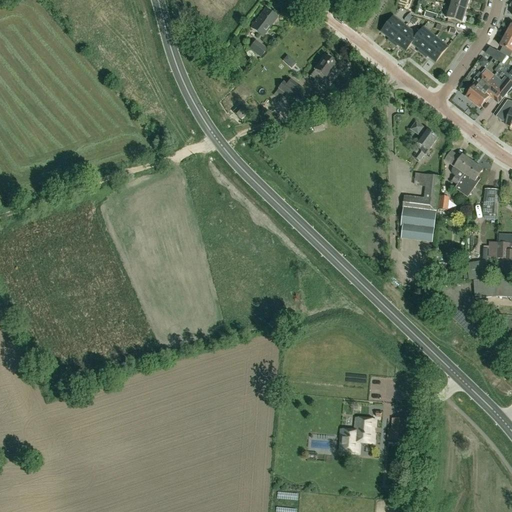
[(470,0),(453,0),(452,6),(467,11),(470,0)]
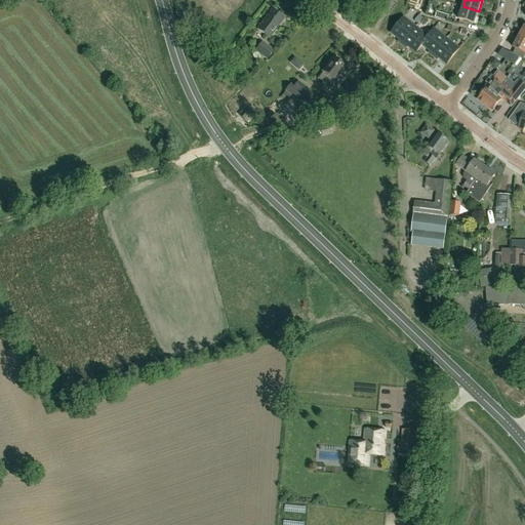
[(475,25),(479,11),(463,6),(459,19),(475,25)]
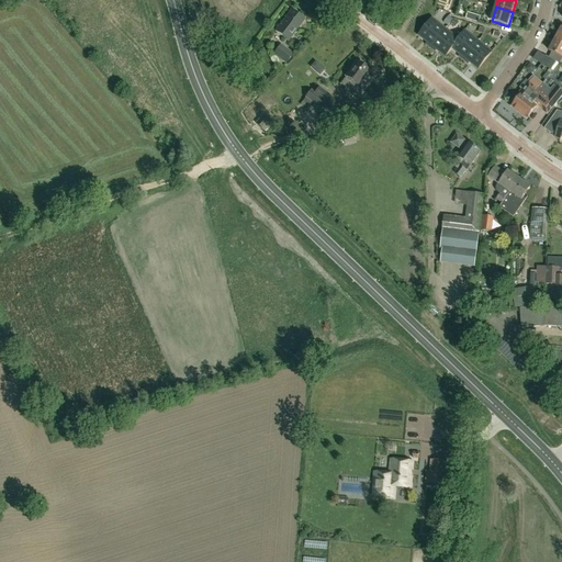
[(288,41),(303,20),(291,11),(276,32),(288,41)]
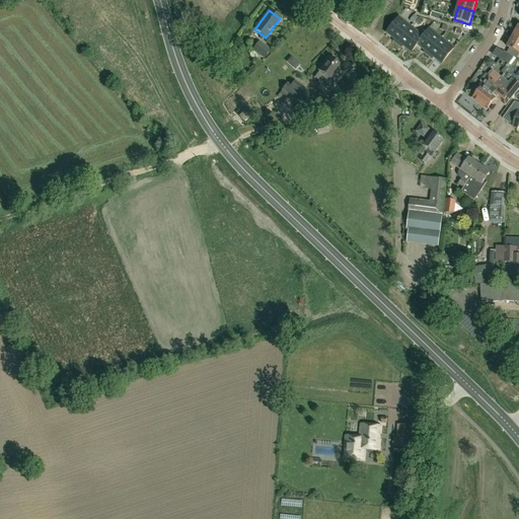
[(444,15),(432,12),(430,17),(442,21),(444,15)]
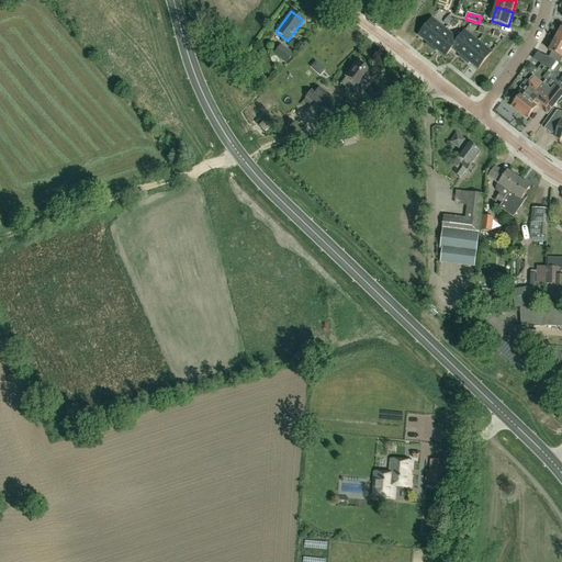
[(430,48),(446,30),(433,19),(419,35),(427,42),(425,44),(430,48)]
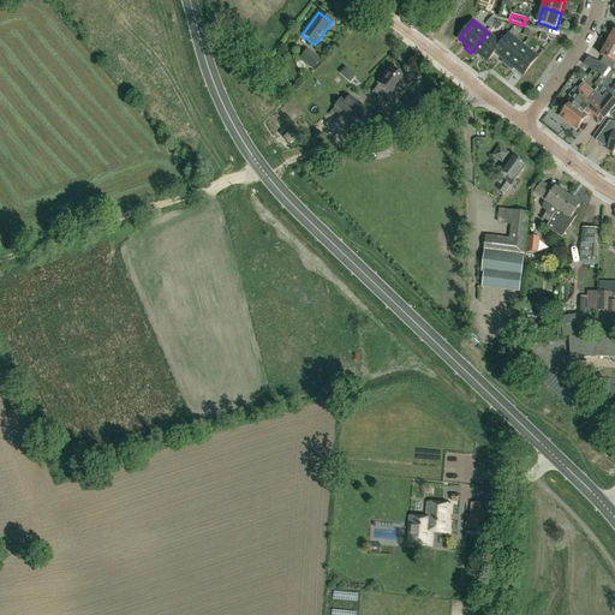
[(502,43),(501,43),(488,33),(471,53),(476,57),(478,54),(488,61),(495,53),(502,43)]
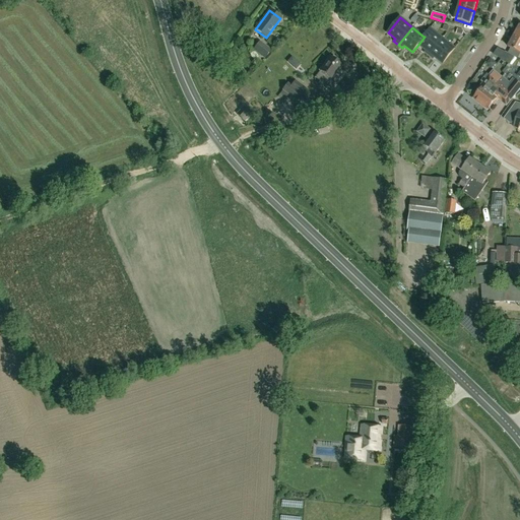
[(429,56),(443,39),(431,28),(424,37),(425,37),(418,45),(427,51),(425,53),(429,56)]
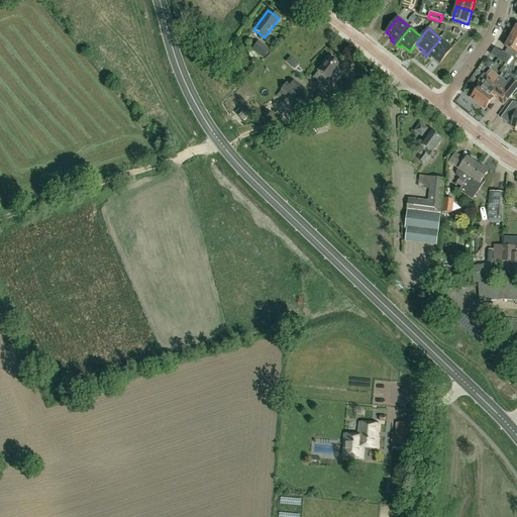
[(516,38),(511,35),(504,46),(516,54),(516,38)]
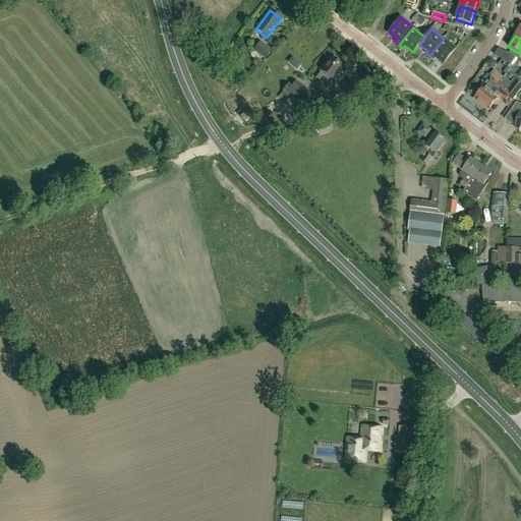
[(444,39),(429,56),(435,60),(436,58),(444,64),(456,49),(444,39)]
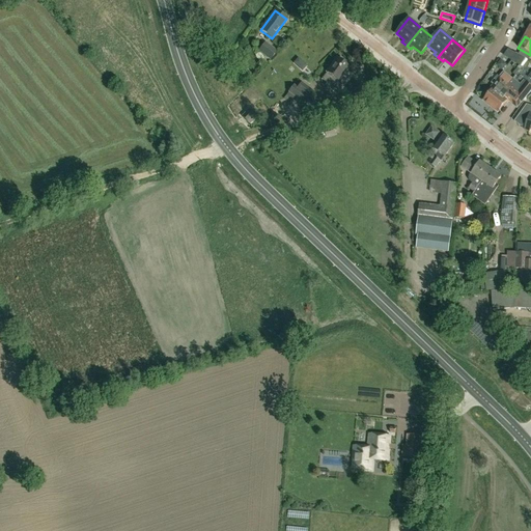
[(270,61),(275,54),(277,50),(264,42),(257,52),(270,61)]
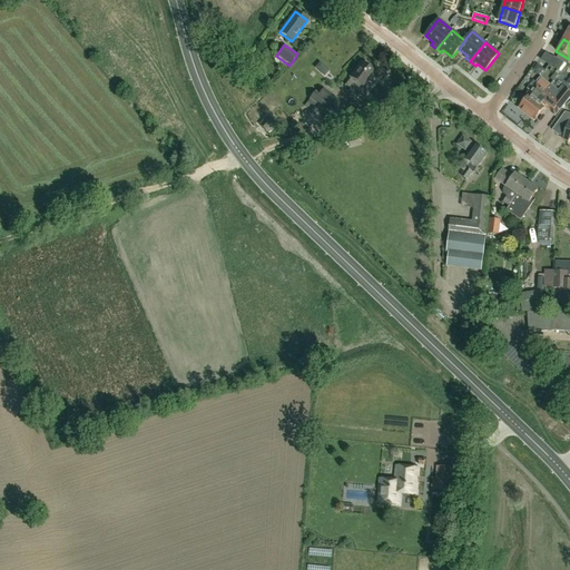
[(559,71),(564,62),(553,57),(548,66),(559,71)]
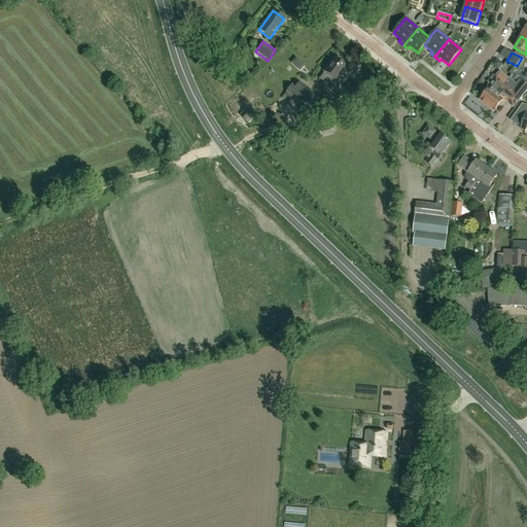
[(341,63),(342,61),(338,58),(336,59),(335,58),(323,73),(318,79),(324,83),(322,85),(329,91),(342,74),(340,73),(346,66),(341,63)]
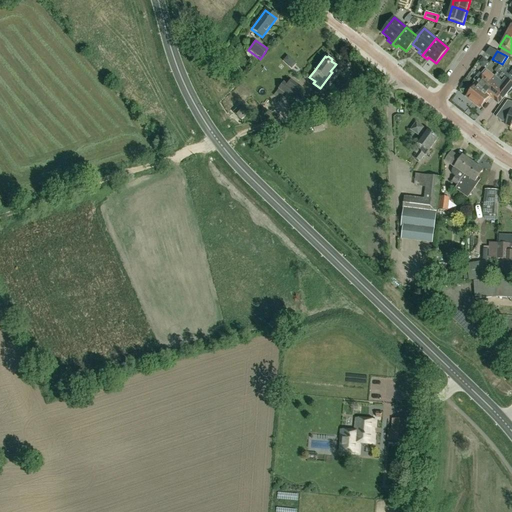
[(474,84),(469,89),(470,90),(465,97),(472,102),(494,76),(488,71),(484,76),(482,74),(474,84)]
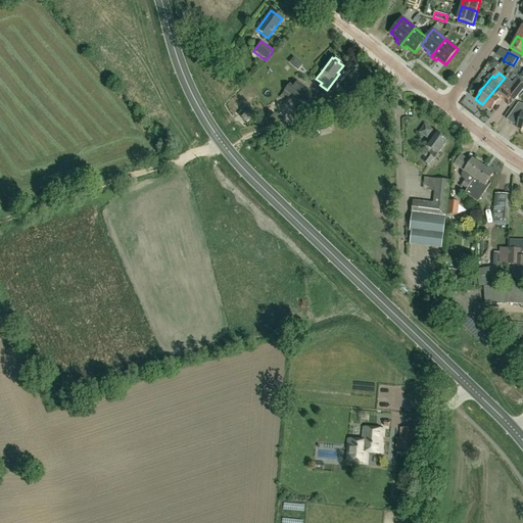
[(505,78),(482,104),(490,111),(495,104),(496,105),(502,100),(509,106),(522,88),(522,84),(516,79),(512,83),(506,77),(505,78)]
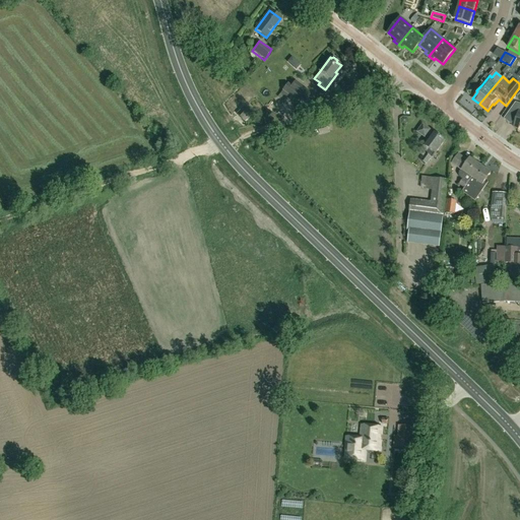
[(293,101),(299,94),(303,98),(308,90),(295,80),(290,85),(287,82),(282,90),(286,93),(285,95),(289,99),(293,101)]
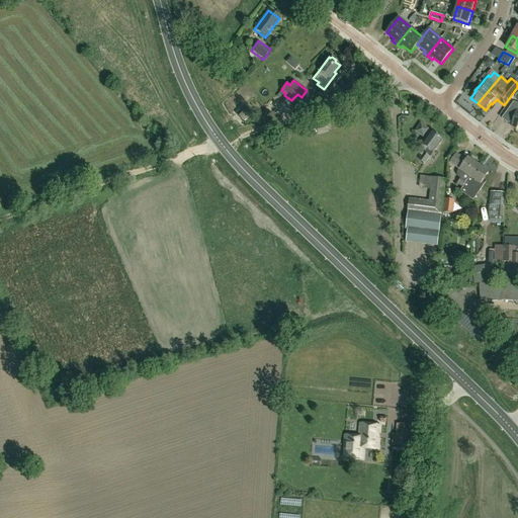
[(517,110),(517,111),(517,108),(517,102),(513,101),(502,118),(510,123),(512,120),(513,120),(511,127),(517,128),(517,110)]
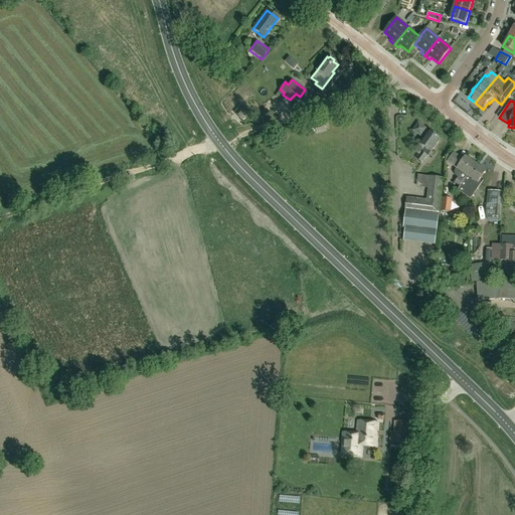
[(495,117),(501,105),(495,102),(489,114),(495,117)]
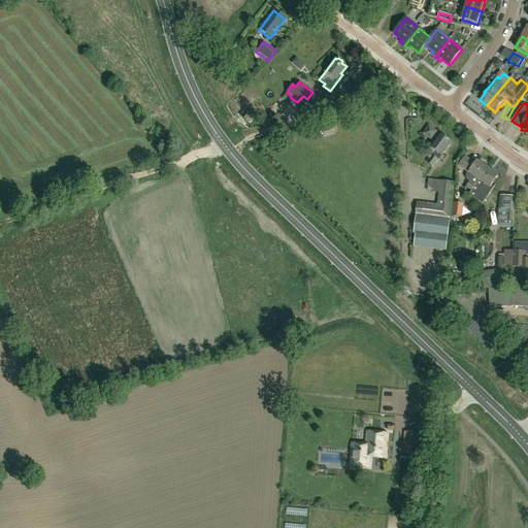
[(248,124),(256,117),(248,108),(240,116),(248,124)]
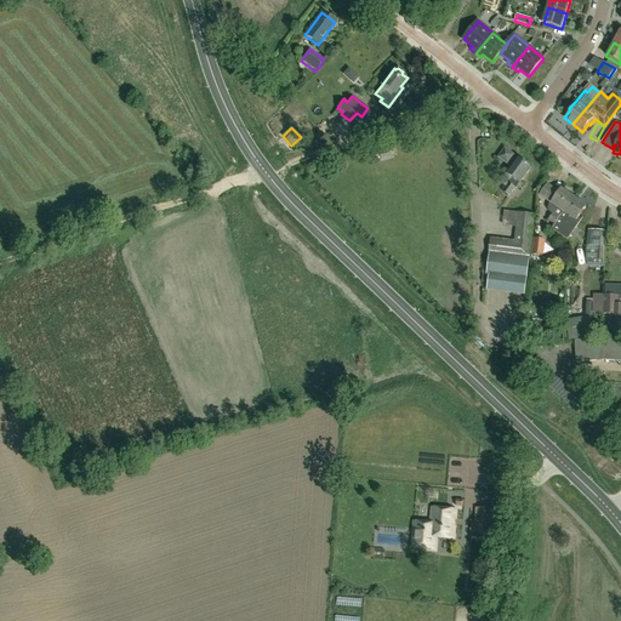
[(381,161),(392,158),(387,144),(377,147),(379,151),(377,152),(381,161)]
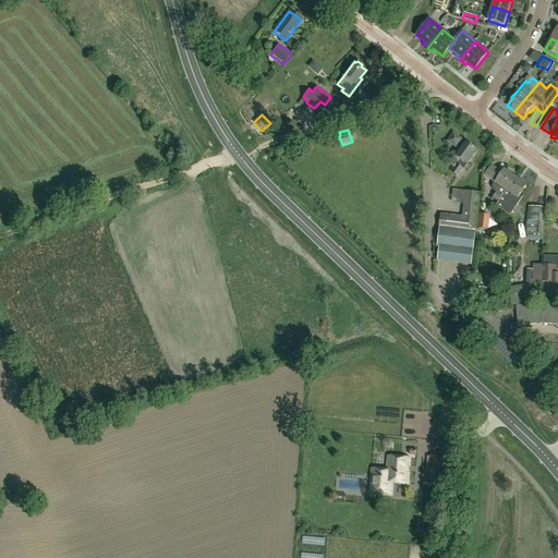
[(469,143),(466,144),(452,133),(447,142),(459,150),(455,157),(460,160),(451,172),(458,177),(466,165),(466,166),(477,152),(471,147),(471,144),(469,143)]
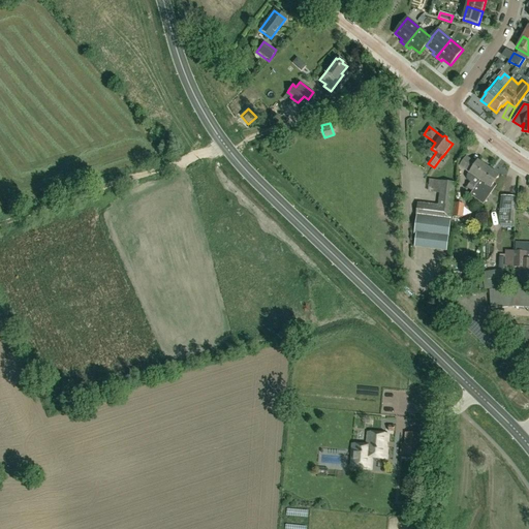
[(479,162),(477,161),(475,164),(466,157),(460,166),(469,173),(467,175),(467,178),(468,181),(470,182),(467,187),(473,191),(489,168),(484,165),(485,163),(480,160),(479,162)]
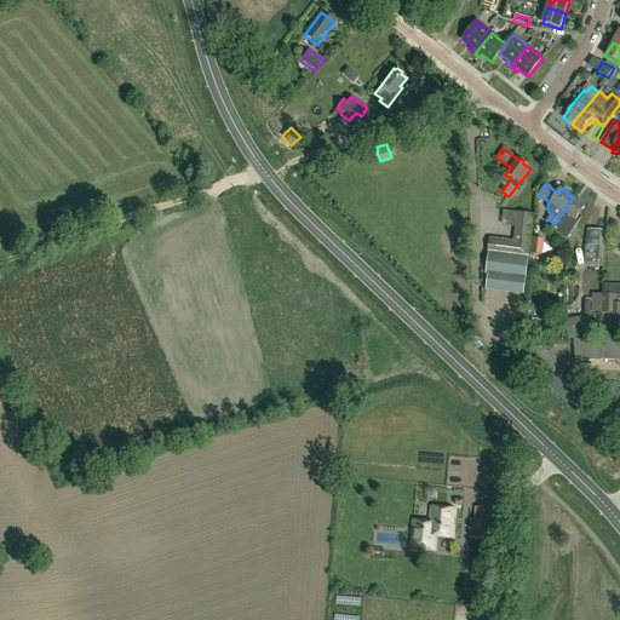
[(573,197),(555,224),(551,229),(567,240),(581,217),(580,214),(585,206),(573,197)]
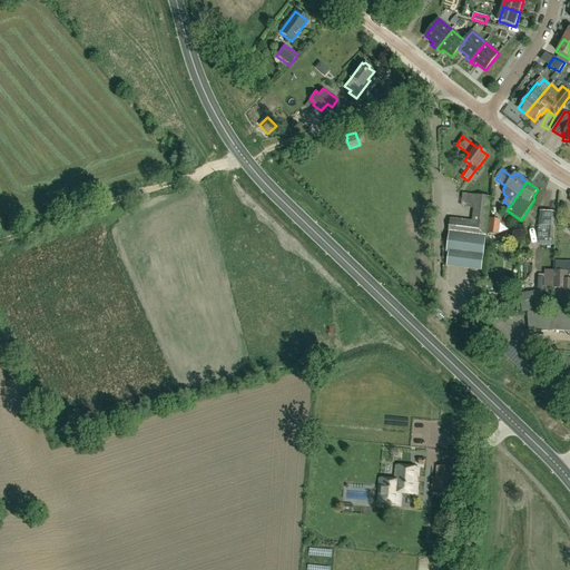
[(482,271),(491,197),(475,195),(472,222),(450,218),(445,252),(449,253),(448,266),(482,271)]
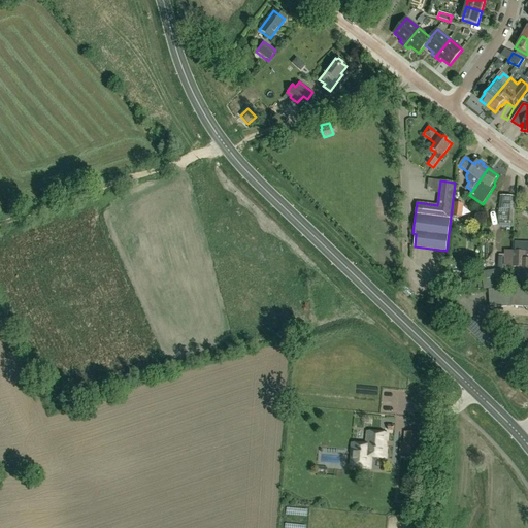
[(515,197),(499,196),(497,226),(499,227),(510,227),(510,226),(514,227),(515,197)]
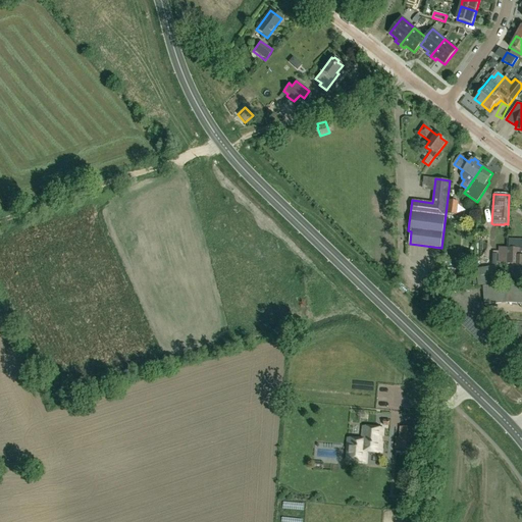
[(450,198),(451,212),(460,211),(459,197),(450,198)]
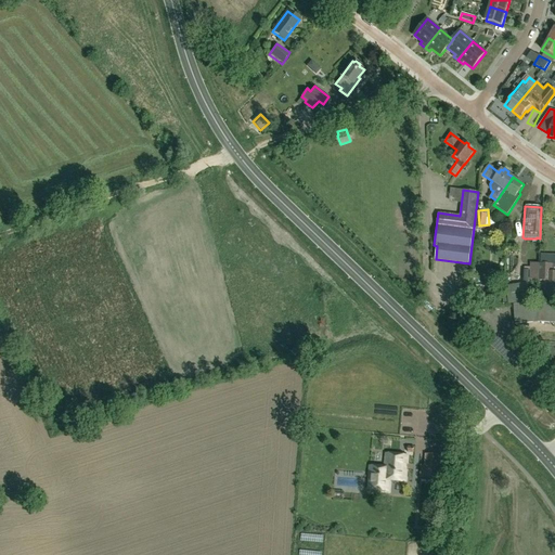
[(541,263),(553,263),(554,263),(554,254),(541,254),(541,263)]
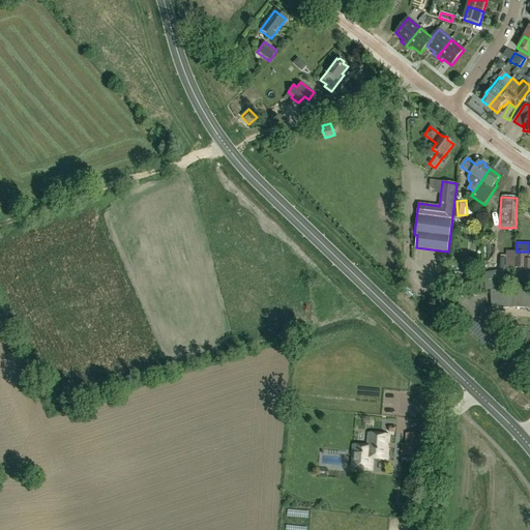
[(516,252),(514,252),(513,268),(521,268),(521,282),(529,282),(529,260),(528,261),(528,252),(517,252),(516,252)]
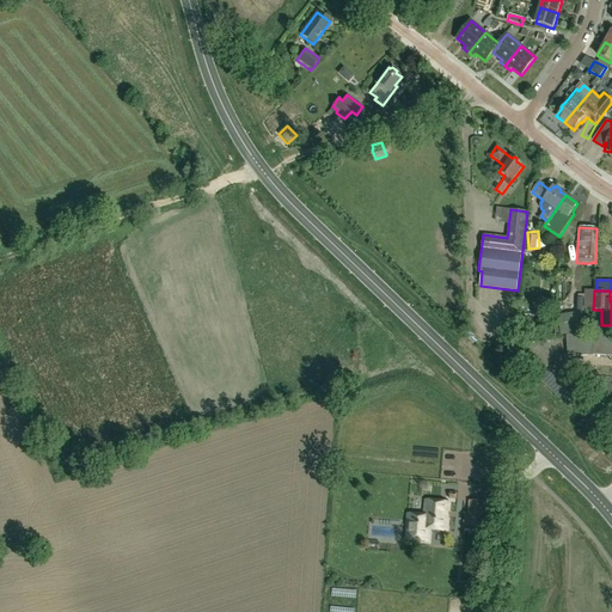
[(583,324),(582,314),(558,318),(561,336),(563,336),(583,332),(583,330),(583,324)]
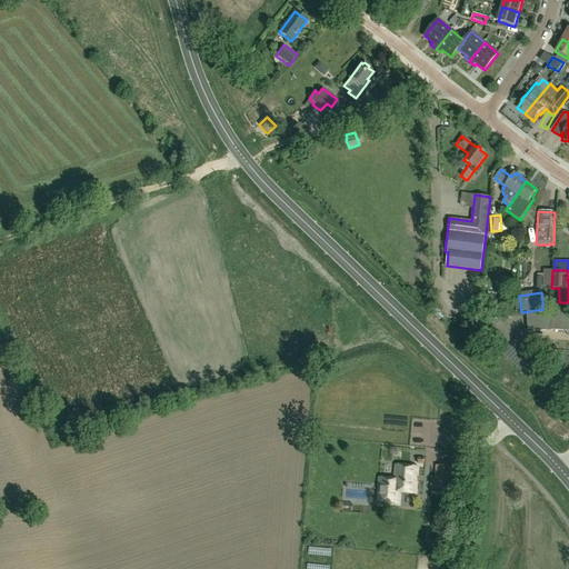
[(503,301),(503,299),(495,298),(495,301),(486,300),(486,310),(509,312),(510,302),(503,301)]
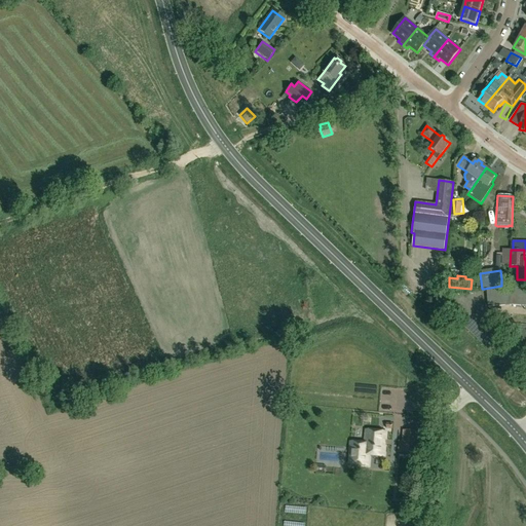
[(487,289),(488,307),(513,305),(525,306),(525,288),(514,288),(487,289)]
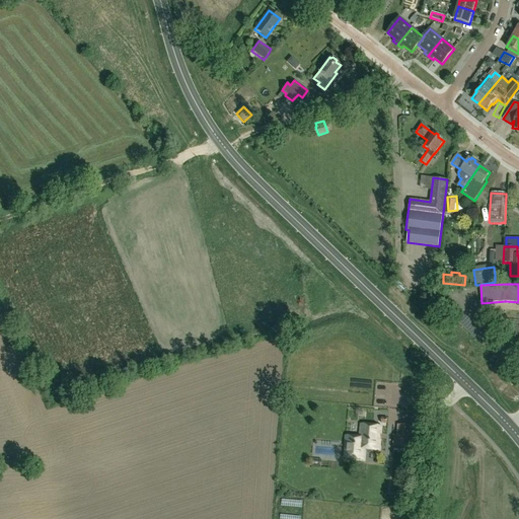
[(378,451),(381,426),(361,424),(360,437),(346,436),(344,458),(363,460),(365,449),(378,451)]
